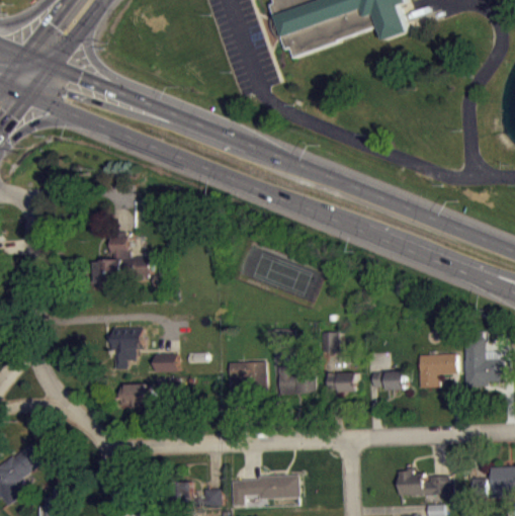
[(273,0),(275,4),(271,5),(275,17),(282,37),(287,50),(291,48),(294,59),(377,27),(384,40),(410,32),(401,6),(408,2),(407,0),(273,0)]
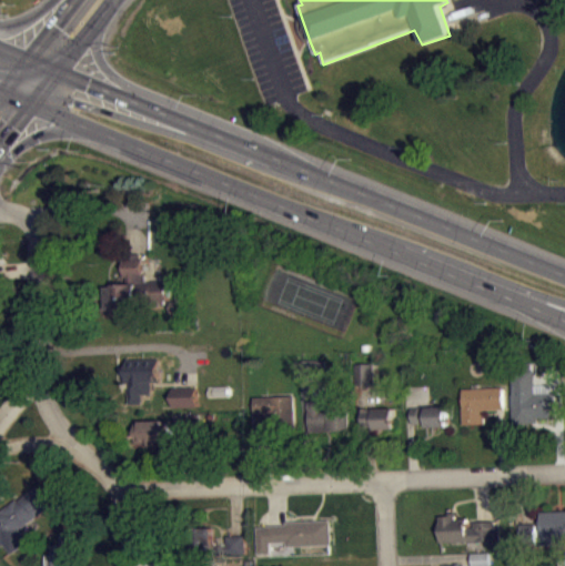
[(101,287),(109,287),(109,284),(123,284),(123,276),(119,278),(119,260),(121,260),(121,254),(129,254),(135,254),(135,259),(138,259),(139,275),(141,274),(141,283),(164,283),(164,302),(137,302),(137,304),(130,304),(130,310),(133,310),(133,323),(122,323),(122,313),(110,313),(109,311),(101,311),(101,287)]
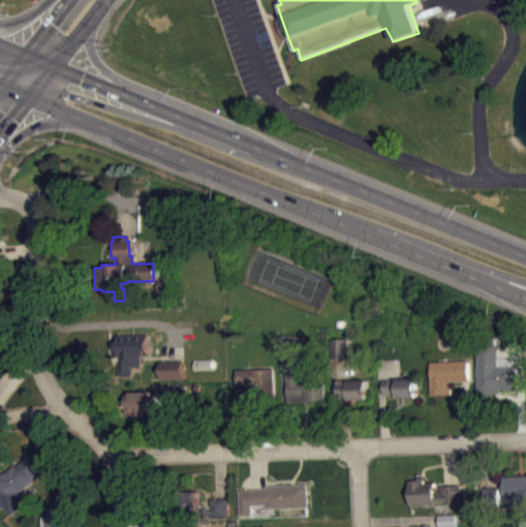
[(114,336),(145,334),(146,357),(137,357),(137,367),(128,368),(128,376),(117,376),(116,359),(113,360),(113,349),(114,349),(114,336)]
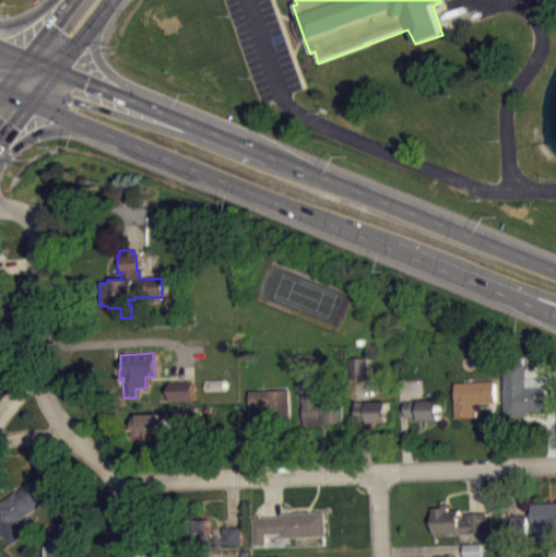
[(365,380),(365,358),(346,358),(347,380),(353,380),(365,380)]
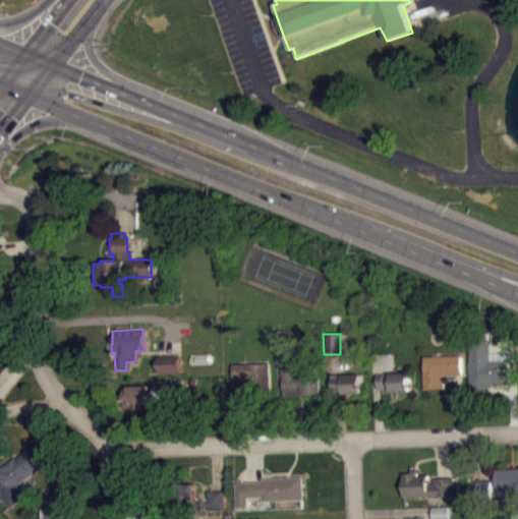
[(466,340),(467,362),(466,362),(467,389),(491,389),(490,384),(503,384),(503,382),(506,382),(505,360),(486,361),(486,339),(466,340)]
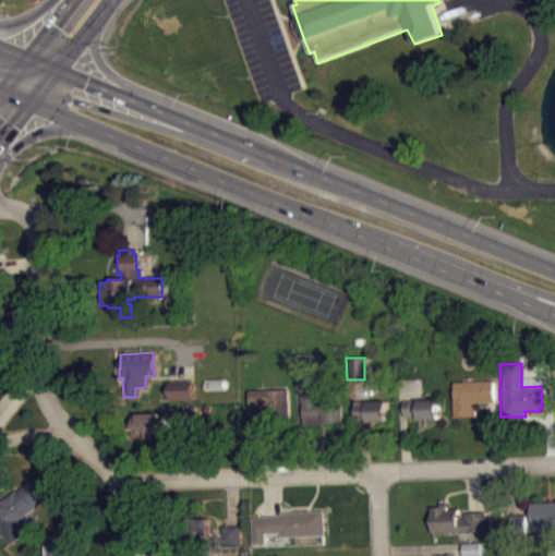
[(166,382),(177,382),(190,381),(190,399),(166,400),(166,382)]
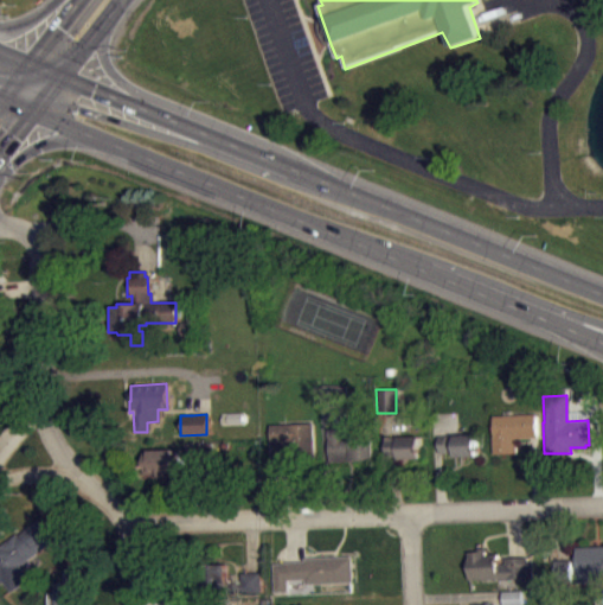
[(491,416),(492,454),(514,453),(513,438),(530,438),(534,438),(533,414),(491,416)]
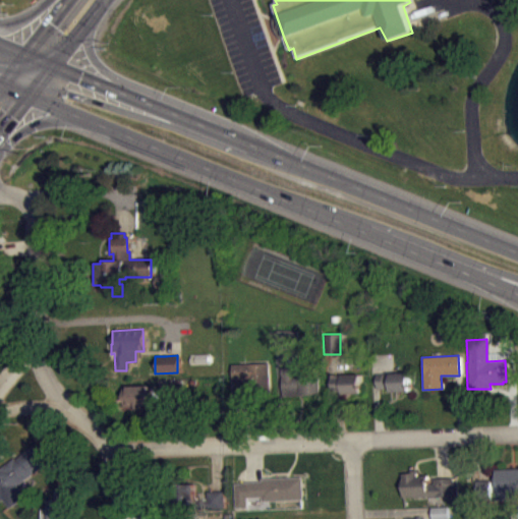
[(230,365),(268,363),(269,401),(244,402),(244,399),(237,399),(231,399),(230,365)]
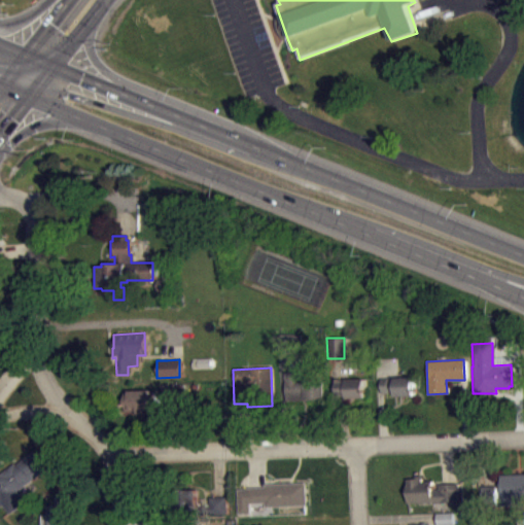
[(282,372),(297,372),(297,380),(321,379),(322,399),(284,401),(282,372)]
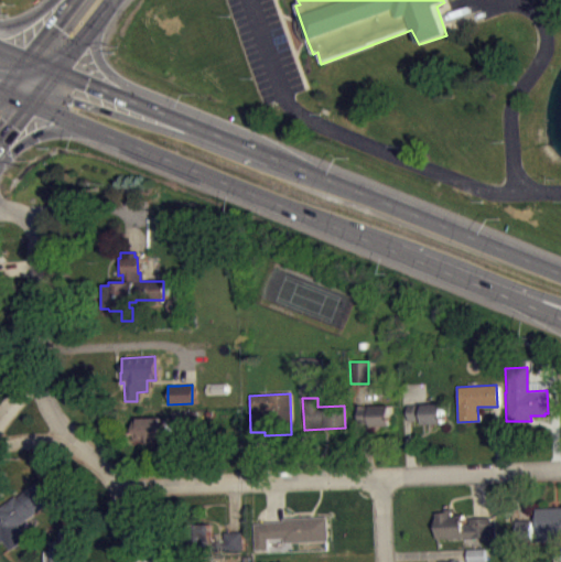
[(406,406),(440,403),(441,424),(420,424),(420,421),(406,422),(406,406)]
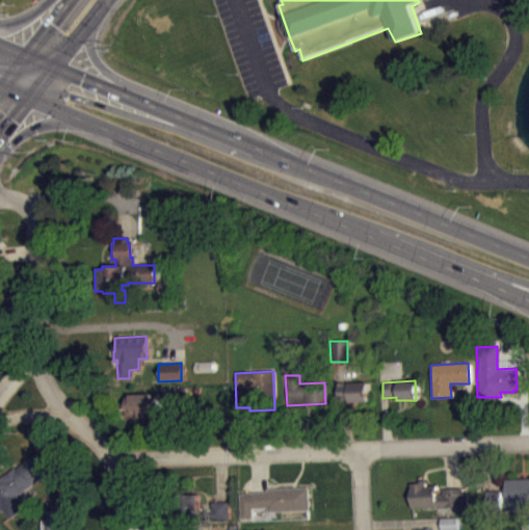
[(337,383),(366,382),(367,402),(347,402),(347,400),(343,400),(338,401),(337,383)]
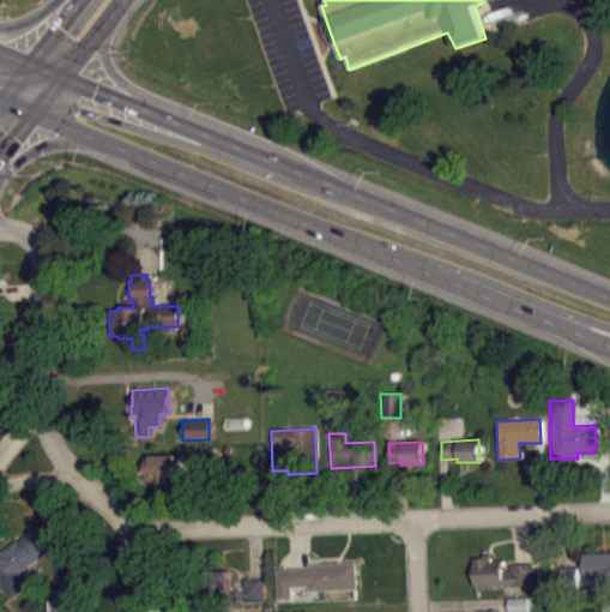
[(179,480),(179,471),(187,471),(187,472),(199,472),(212,472),(212,450),(173,450),(173,455),(148,455),(143,455),(143,480),(153,480),(153,481),(163,481),(163,480),(179,480)]
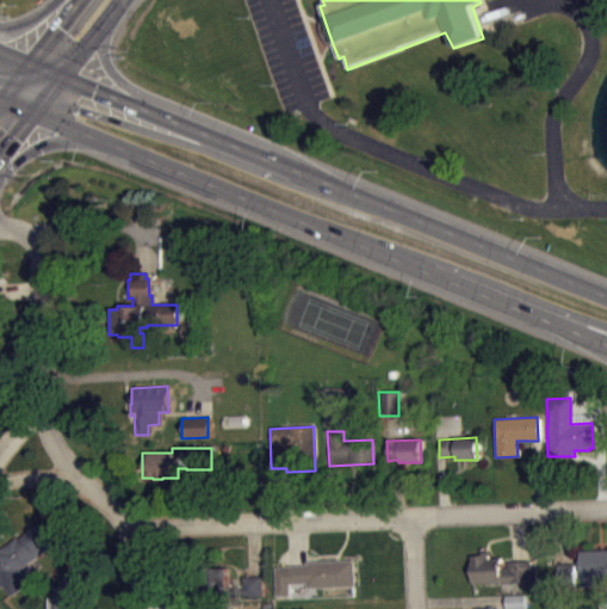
[(0,586),(7,597),(26,583),(17,571),(51,545),(36,523),(14,540),(13,539),(0,548),(0,586)]
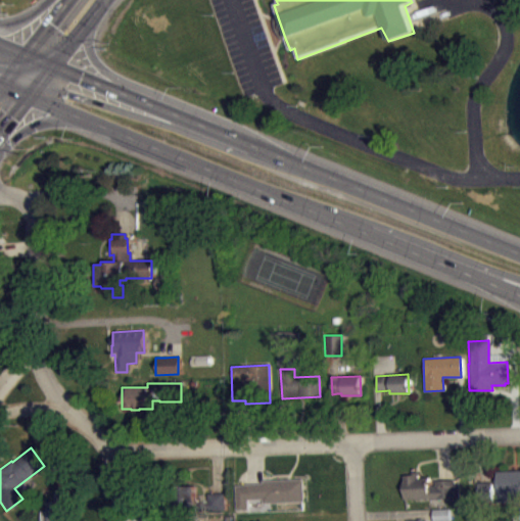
[(489,482),(482,482),(474,483),(475,503),(514,502),(514,495),(519,494),(519,470),(494,471),(494,488),(489,488),(489,482)]
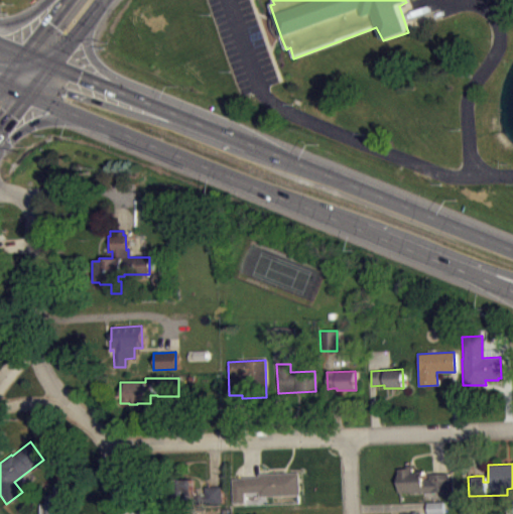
[(411,469),(396,470),(397,494),(451,492),(450,477),(446,477),(446,474),(433,475),(427,475),(427,480),(420,480),(420,472),(411,472),(411,469)]
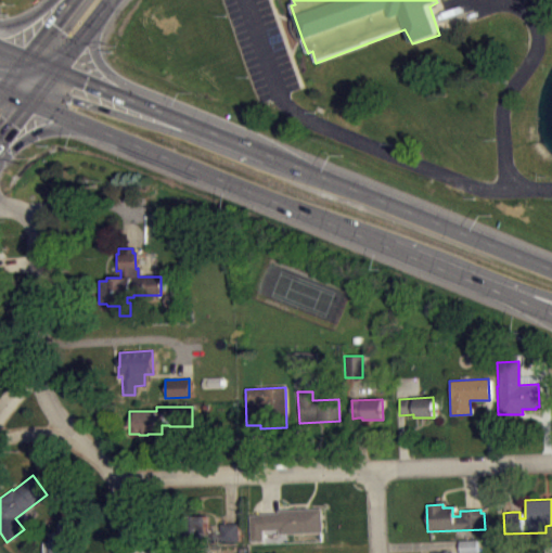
[(247,516),(257,516),(257,514),(268,514),(276,514),(276,511),(320,509),(321,534),(277,535),(277,530),(260,530),(261,541),(248,541),(247,516)]
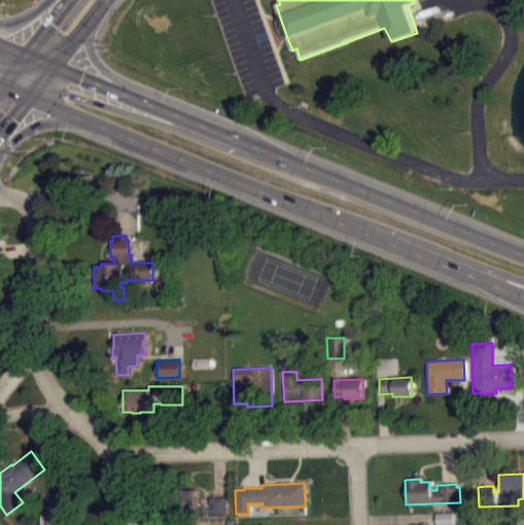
[(172,490),(172,517),(225,516),(225,497),(216,497),(208,498),(208,508),(195,508),(195,490),(172,490)]
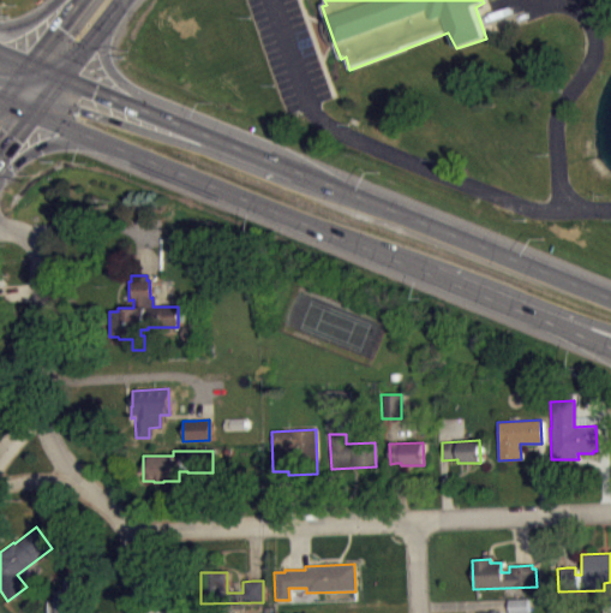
[(76,579),(76,612),(46,612),(46,602),(55,602),(55,591),(64,591),(64,579),(76,579)]
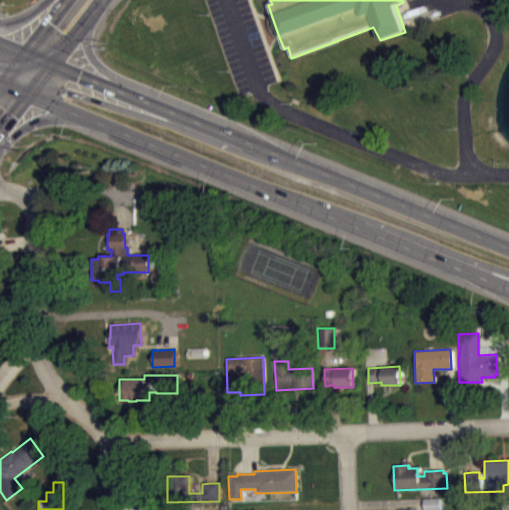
[(421,499),(437,499),(438,509),(422,509),(421,503),(421,499)]
